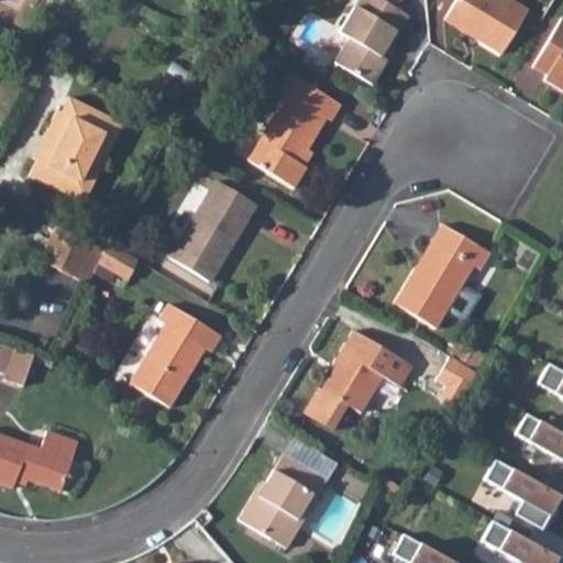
[(349,34),(335,57),(371,79),(385,55),(379,52),(405,11),(396,6),(399,0),(353,0),(338,28),(349,34)]
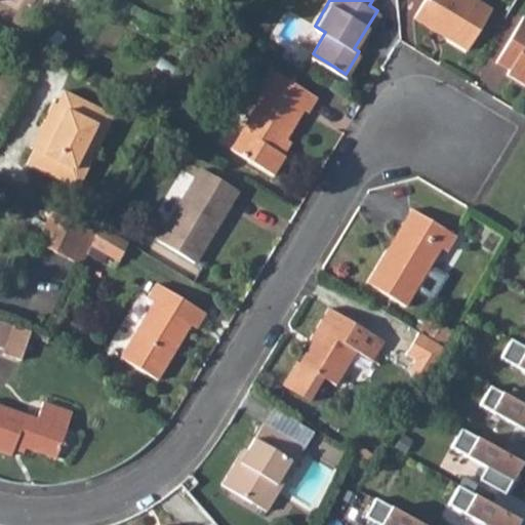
[(426,0),(419,11),(443,26),(442,28),(469,45),(491,6),(480,0),(426,0)]
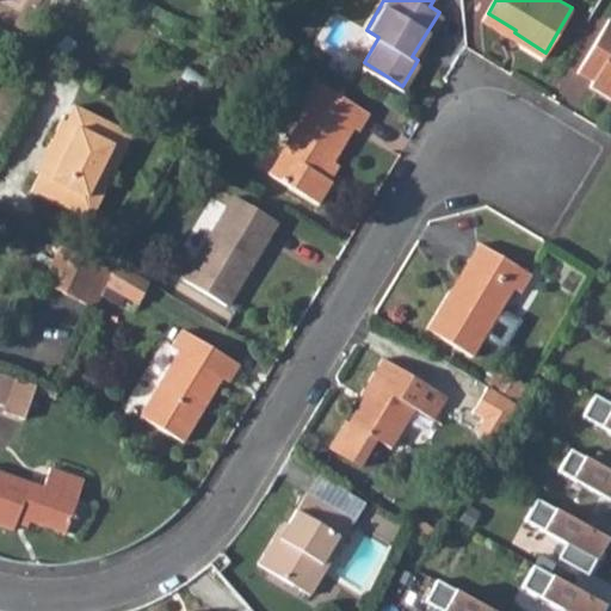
[(610,16),(581,66),(597,75),(594,81),(610,91),(610,16)]
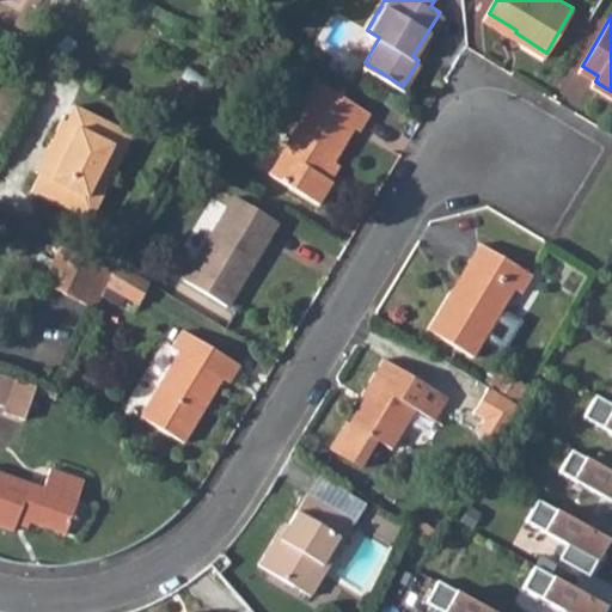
[(289,128),(265,167),(316,197),(329,175),(322,170),(349,122),(355,126),(366,106),(316,77),(287,128),(289,128)]
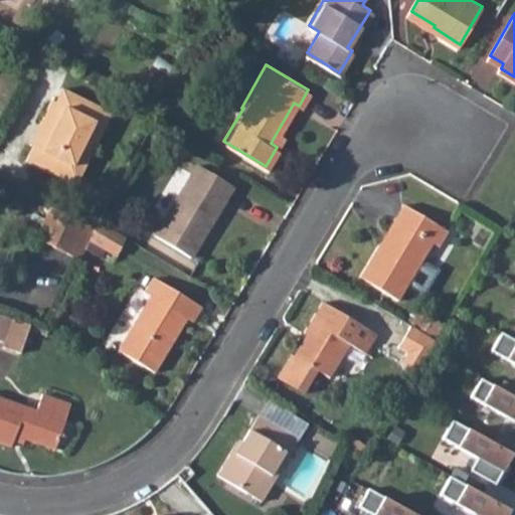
[(23,158),(72,182),(79,168),(69,162),(91,120),(101,125),(108,111),(58,86),(51,100),(48,98),(36,122),(42,125),(32,145),(29,144),(23,158)]
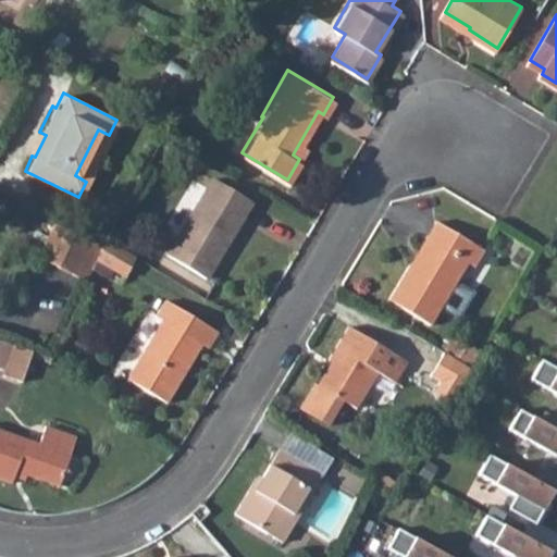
[(209,175),(163,251),(201,275),(248,198),(209,175)]
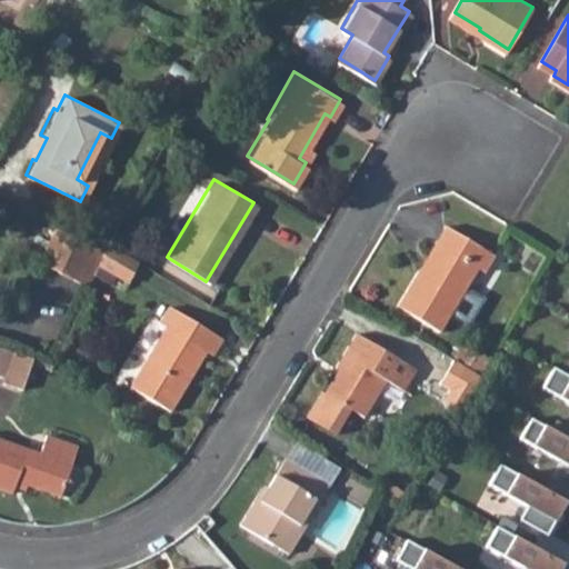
[(420,256),(395,298),(436,322),(473,259),(480,263),(491,247),(445,217),(433,232),(437,236),(423,258),(420,256)]
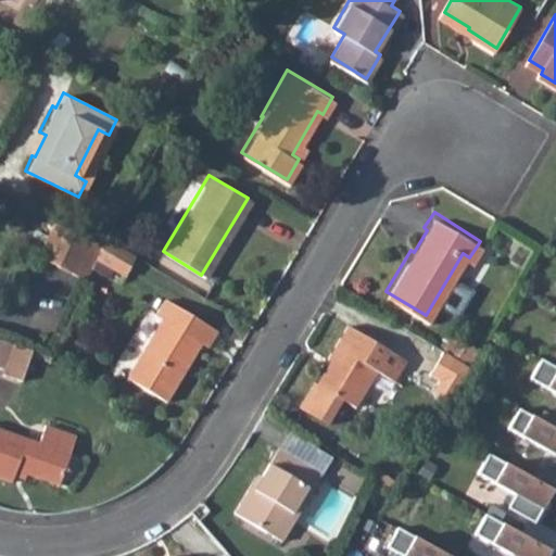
[(55,223),(39,256),(77,275),(92,242),(55,223)]
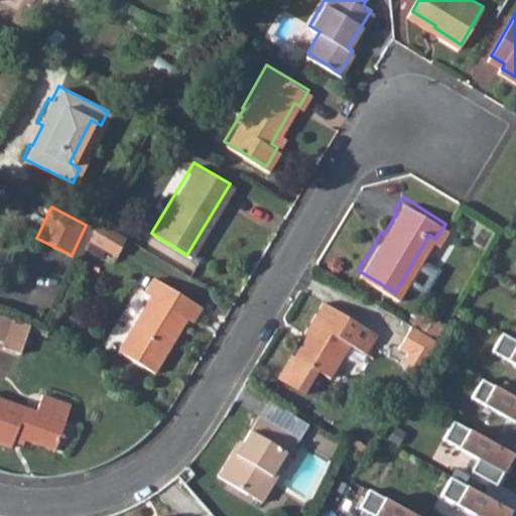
[(106,208),(90,243),(119,256),(135,221),(106,208)]
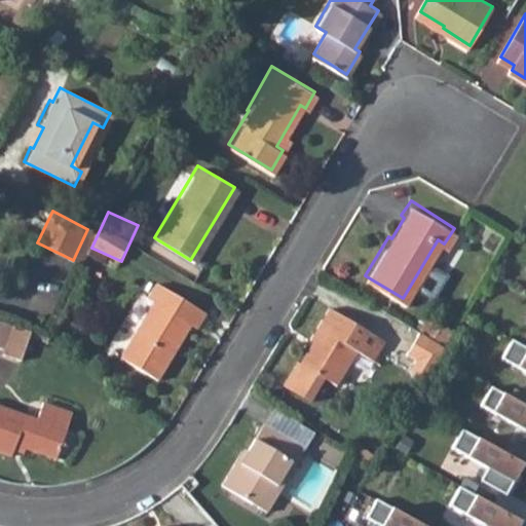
[(149,299),(116,354),(152,376),(187,321),(193,325),(201,309),(152,279),(143,295),(149,299)]
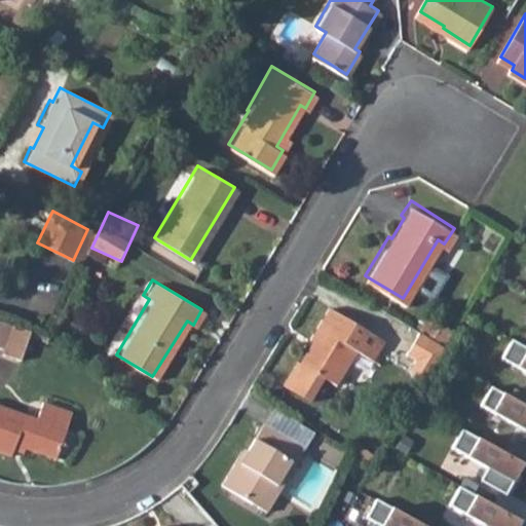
[(308,336),(296,358),(333,380),(352,346),(369,357),(380,336),(326,302),(305,334),(308,336)]
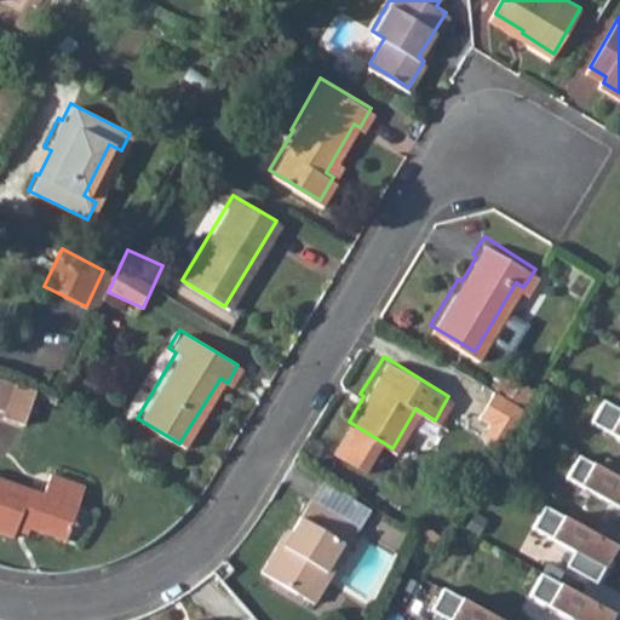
[(0,413),(28,422),(38,390),(0,378),(0,413)]
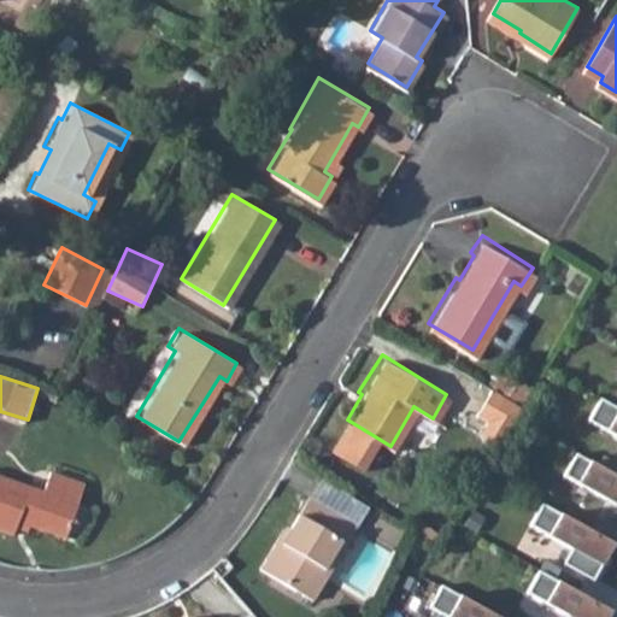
[(527,406),(497,388),(480,415),(493,422),(486,434),(504,446),(527,406)]
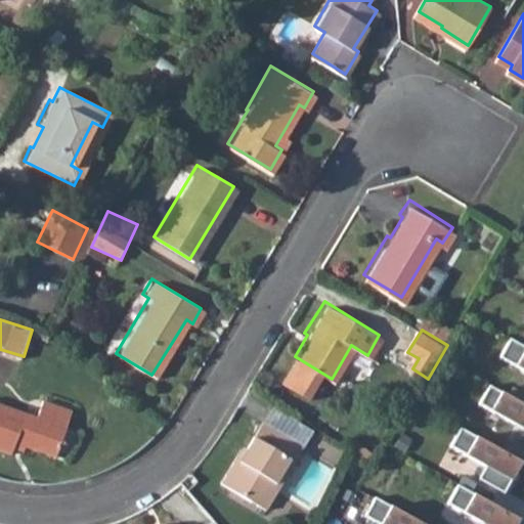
[(523,347),(511,341),(501,359),(523,372),(523,347)]
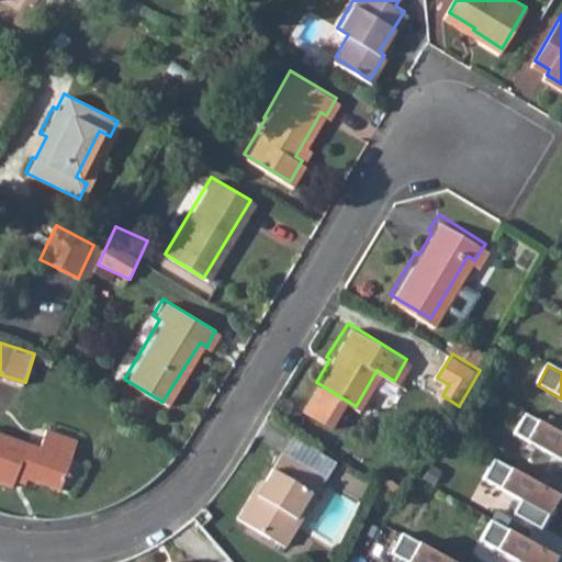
[(561,435),(526,415),(515,435),(561,460),(561,435)]
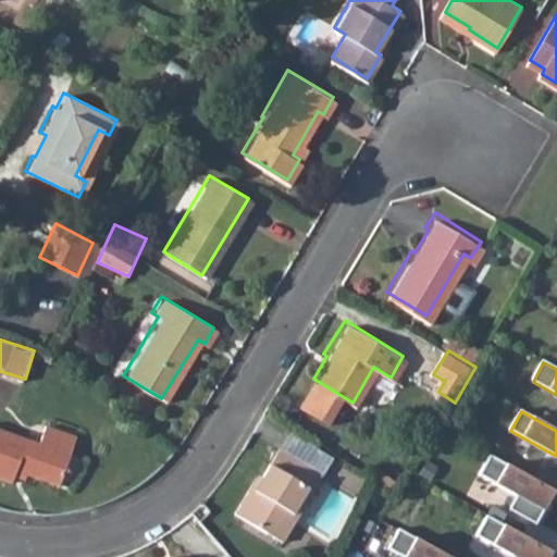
[(0,423),(0,473),(12,478),(17,465),(59,480),(77,431),(47,420),(40,438),(0,423)]
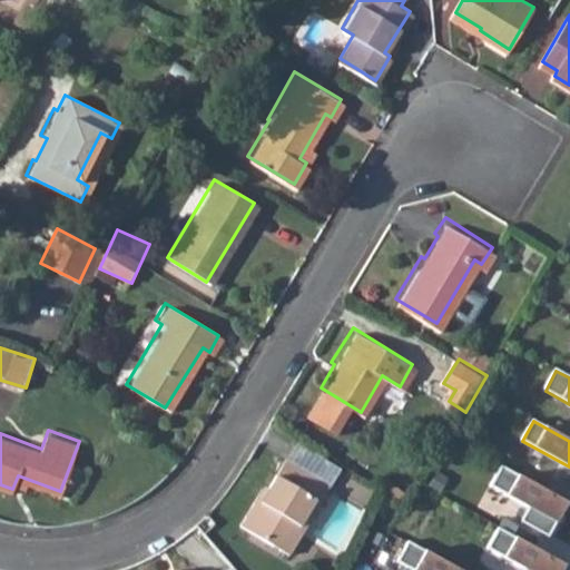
[(257,494),(243,522),(292,549),(304,529),(297,526),(315,494),(318,497),(328,480),(284,454),(261,497),(257,494)]
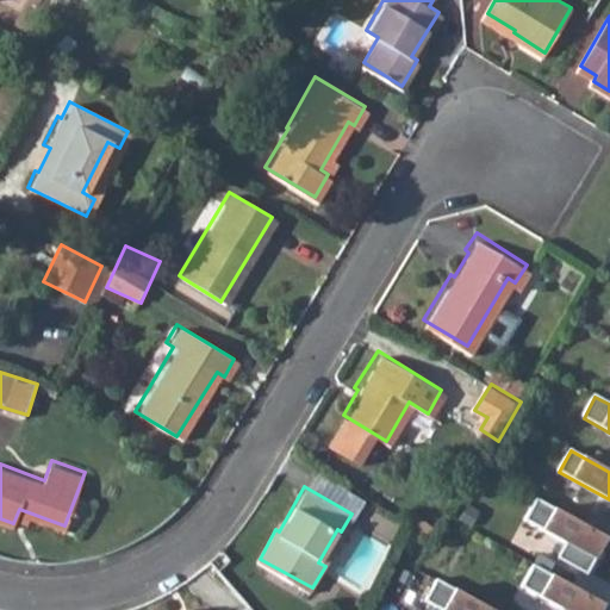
[(583,526),(537,499),(526,521),(566,545),(559,559),(587,576),(608,539),(583,526)]
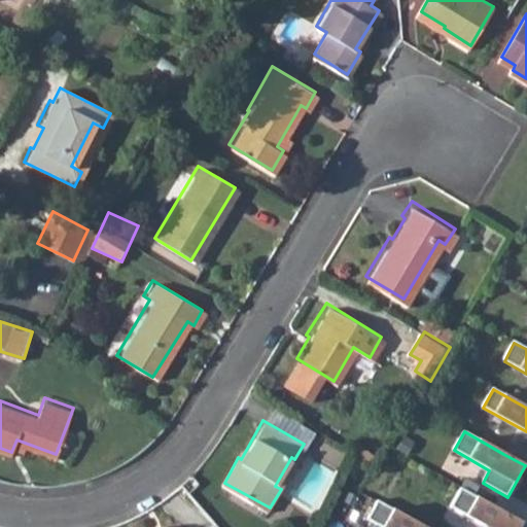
[(520,526),(522,524),(461,489),(451,506),(485,526),(520,526)]
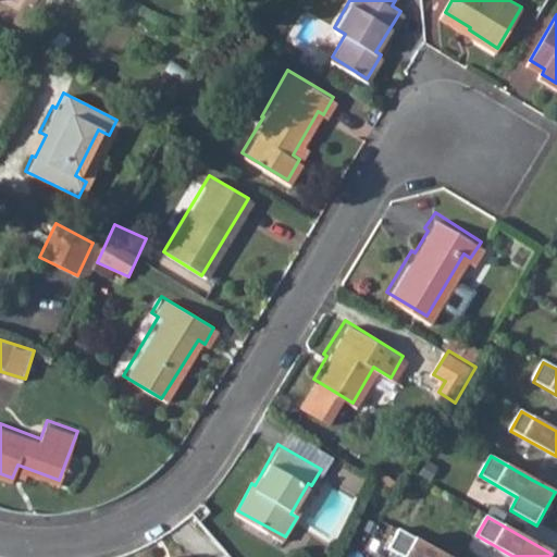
[(448,556),(400,530),(388,548),(403,556),(448,556)]
